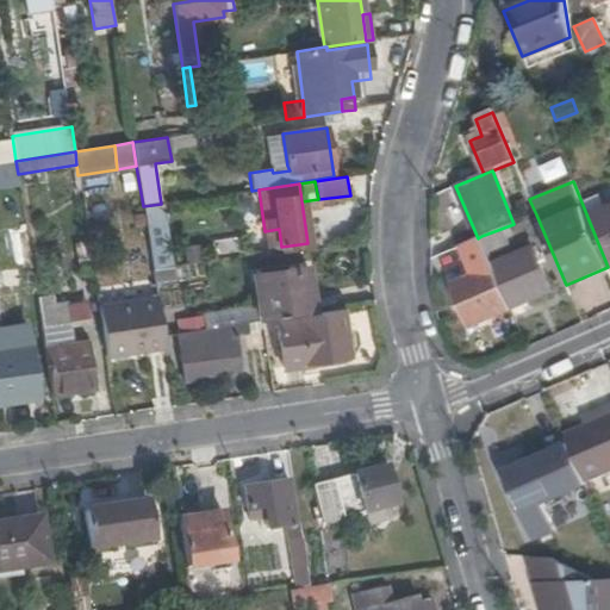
[(161,204),(143,206),(153,271),(170,267),(161,204)]
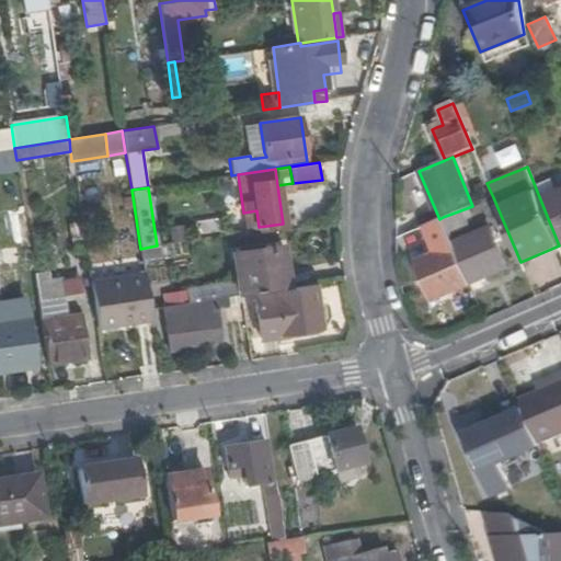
[(560,190),(540,199),(559,245),(560,244),(560,190)]
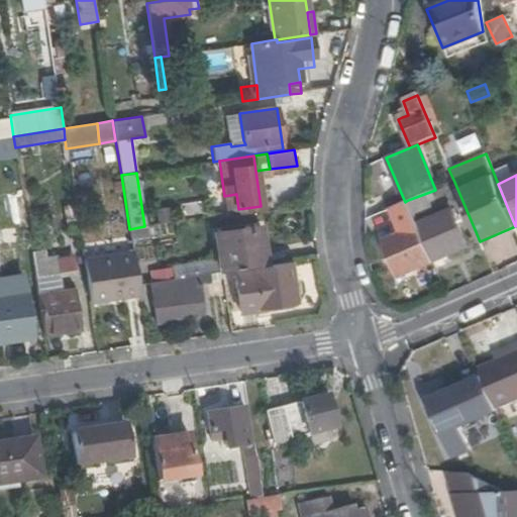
[(405,202),(392,207),(398,223),(399,225),(403,232),(391,237),(384,240),(398,275),(433,261),(418,223),(408,200),(405,202)]
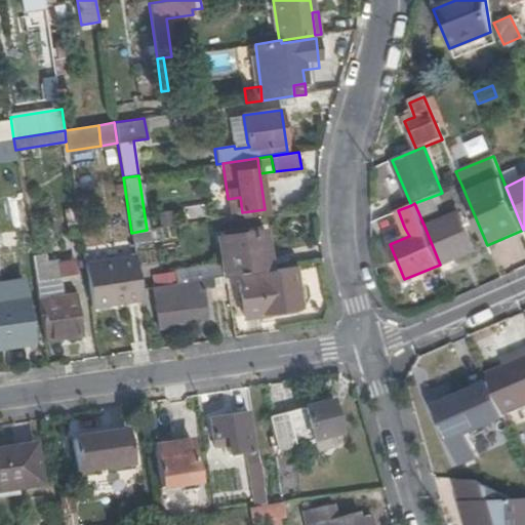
[(425,227),(440,265),(474,250),(457,212),(425,227)]
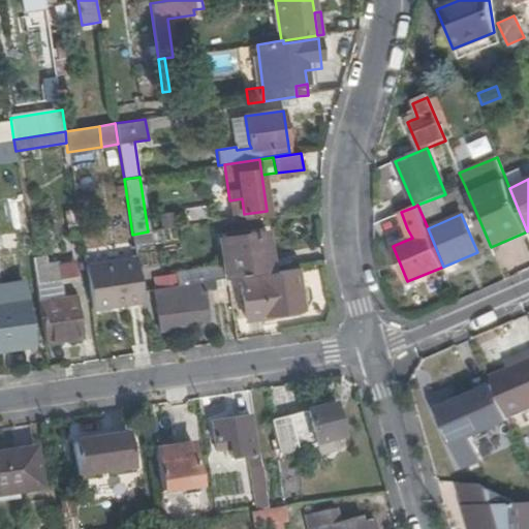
[(80,228),(78,215),(63,217),(65,230),(80,228)]
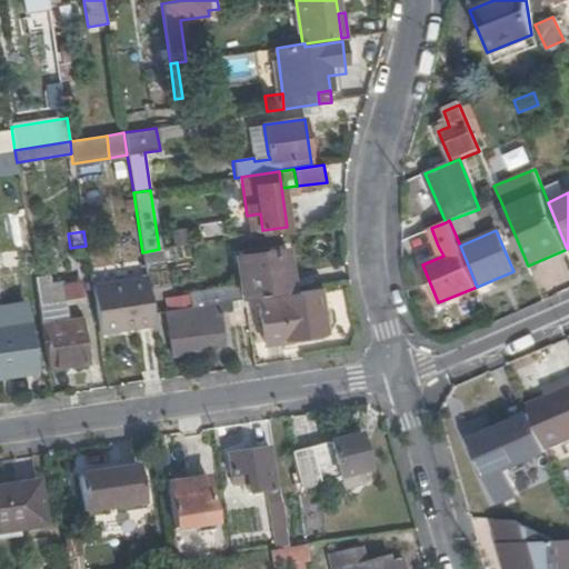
[(257,298),(291,293),(285,250),(235,258),(241,300),(243,300),(257,298)]
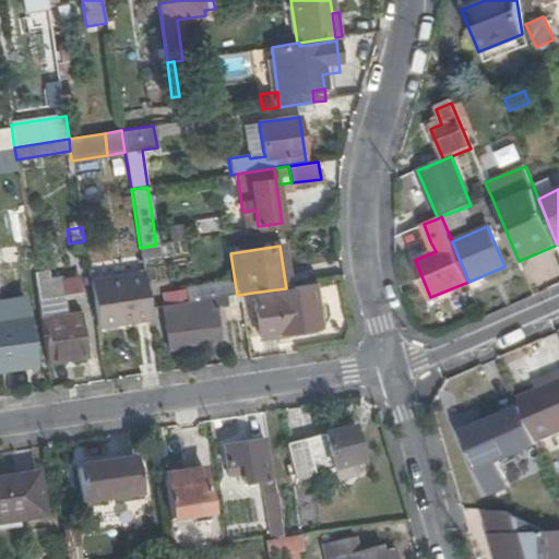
[(47,270),(34,272),(47,361),(87,356),(81,313),(67,316),(60,276),(49,277),(47,270)]
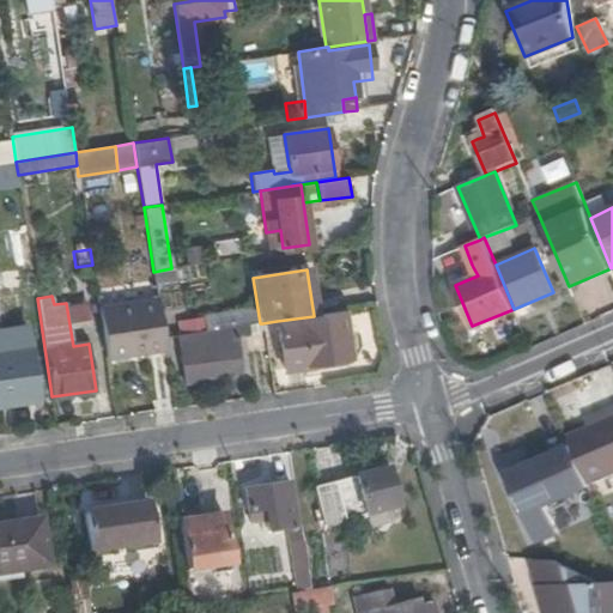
[(165,350),(158,302),(98,311),(107,359),(165,350)]
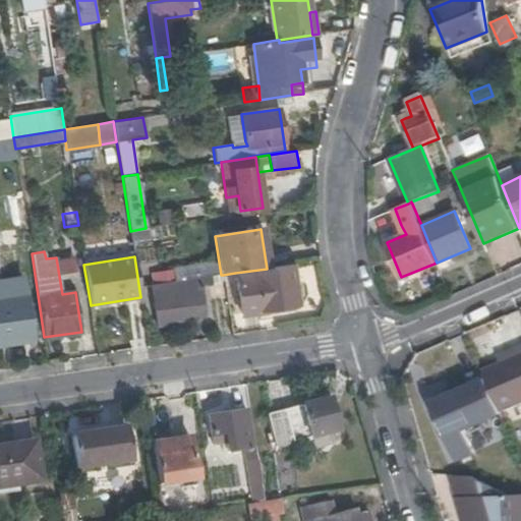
[(296,304),(290,265),(267,269),(235,273),(241,313),(296,304)]
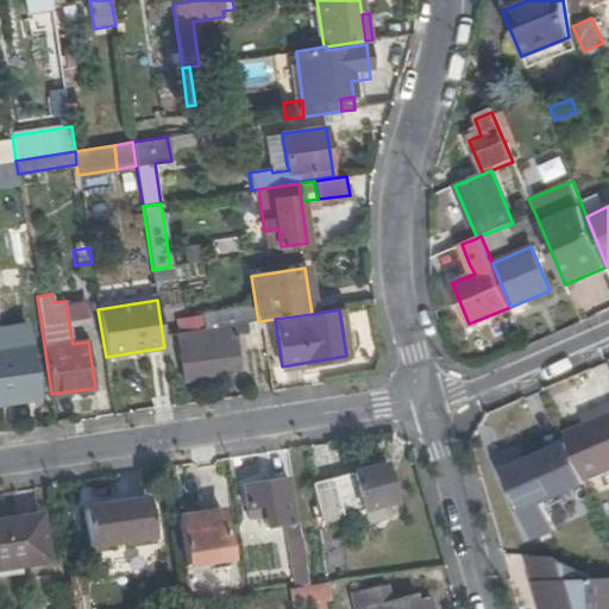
[(232,334),(245,332),(244,325),(231,326),(231,327),(195,332),(196,340),(177,343),(183,380),(202,377),(201,372),(237,366),(232,334)]
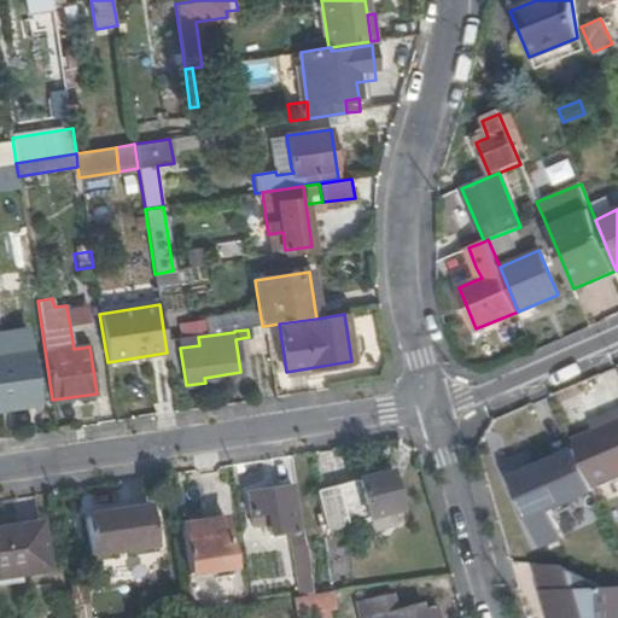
[(29,350),(0,353),(0,408),(36,403),(29,350)]
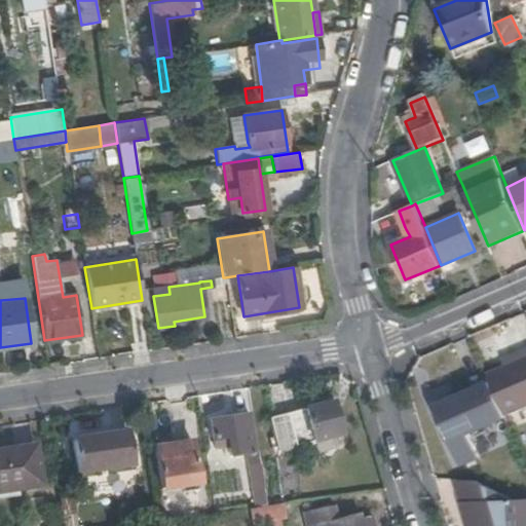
[(525,355),(485,372),(490,382),(502,411),(525,400),(525,347),(523,349),(525,355)]
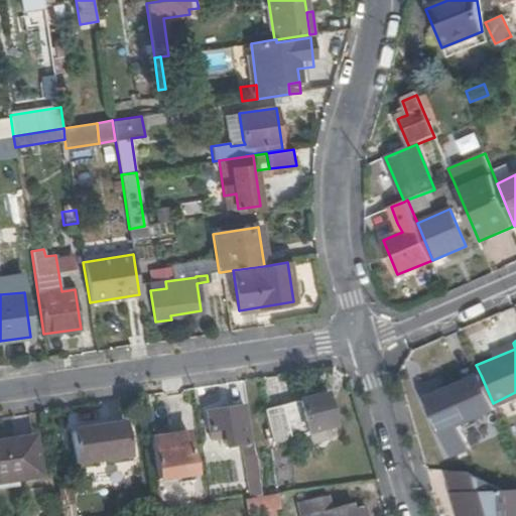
[(455,425),(495,408),(493,403),(481,375),(425,397),(443,440),(459,434),(455,425)]
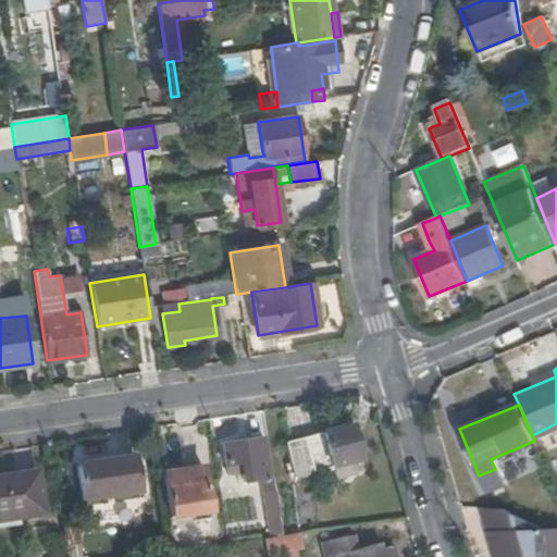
[(360,461),(351,426),(285,443),(294,478),(332,469),(333,474),(338,473),(339,478),(350,474),(347,465),(360,461)]
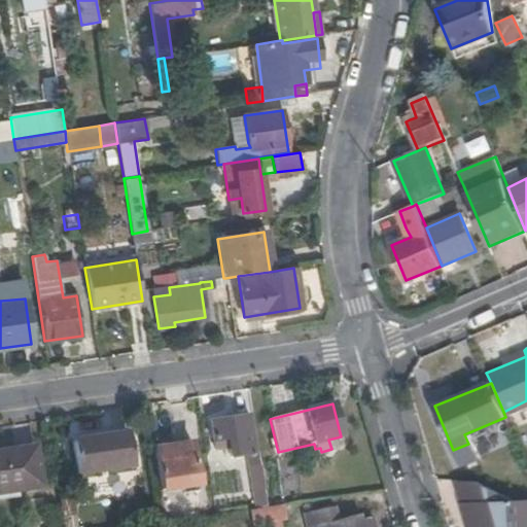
[(248,465),(254,506),(267,505),(265,495),(258,453),(255,453),(249,415),(211,421),(215,449),(229,447),(231,457),(248,454),(249,465),(248,465)]
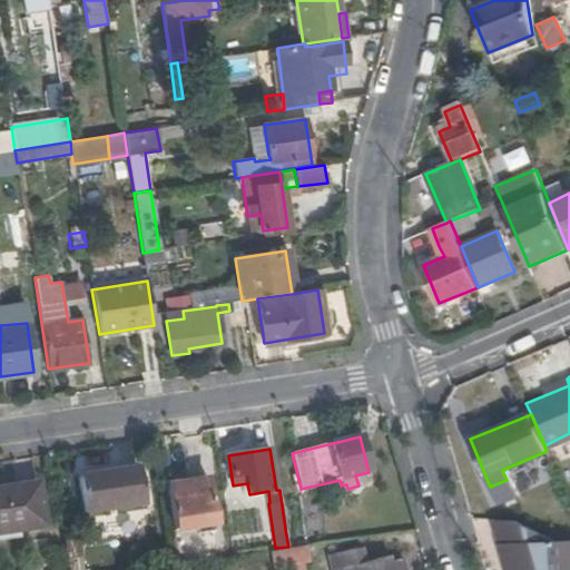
[(82,514),(145,508),(141,473),(78,479),(82,514)]
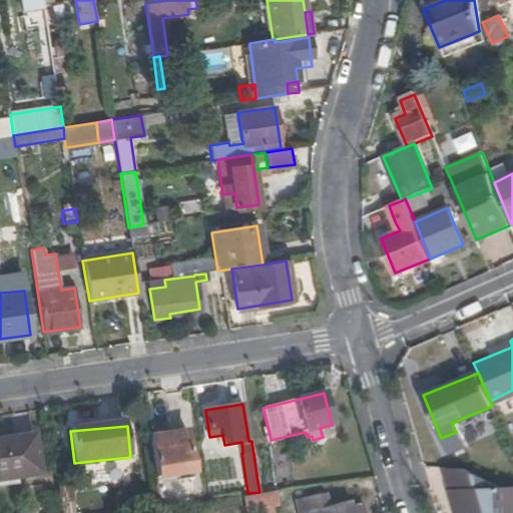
[(186,432),(149,437),(156,478),(193,472),(186,432)]
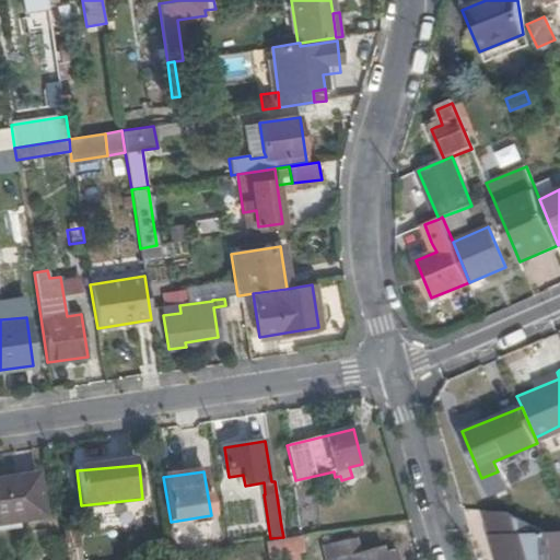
[(504,488),(498,471),(481,478),(488,494),(504,488)]
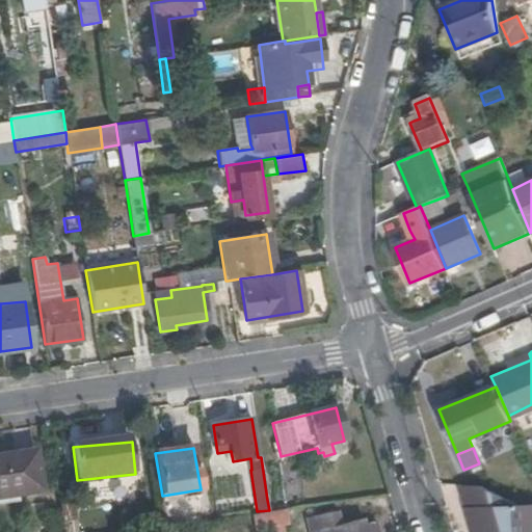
[(0,499),(43,493),(36,451),(0,455),(0,499)]
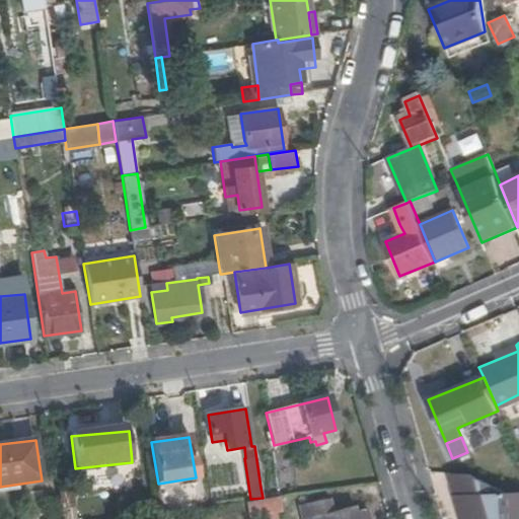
[(451,480),(461,518),(518,518),(518,494),(507,494),(487,488),(478,485),(470,484),(451,480)]
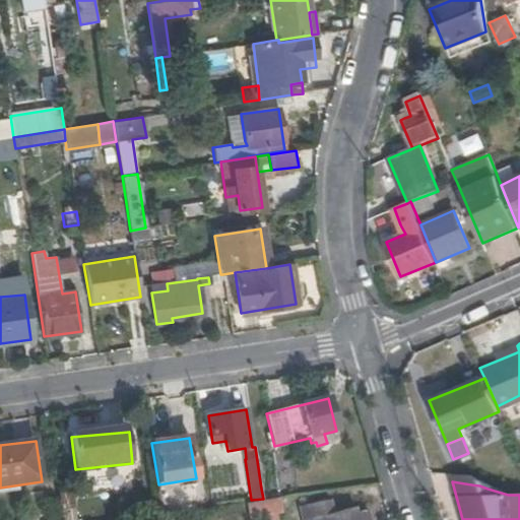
[(262,517),(291,510),(288,498),(259,503),(262,517)]
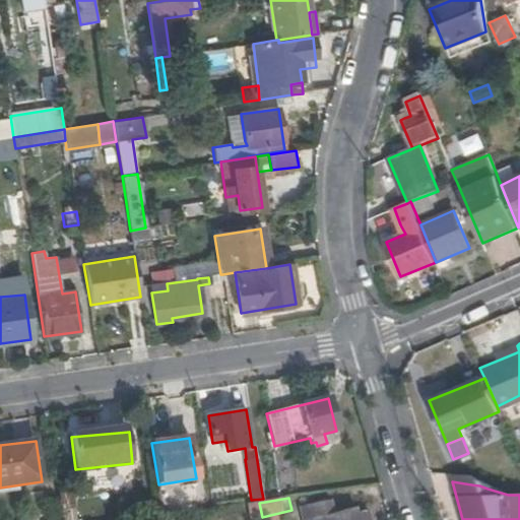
[(331,519),(327,502),(312,506),(315,519),(331,519)]
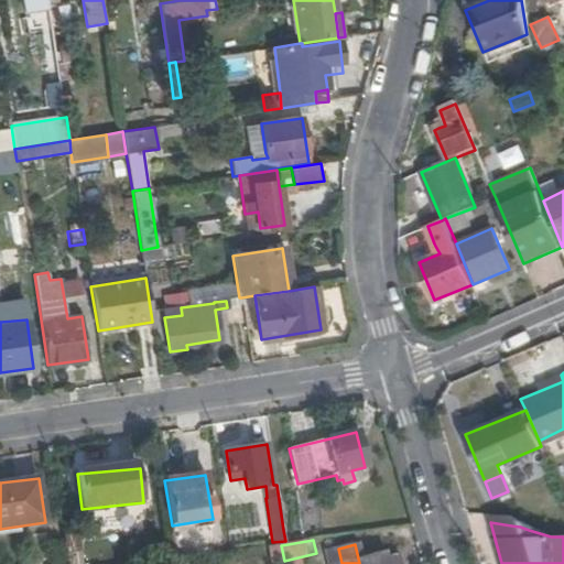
[(342,563),(338,549),(326,551),(328,563),(342,563)]
